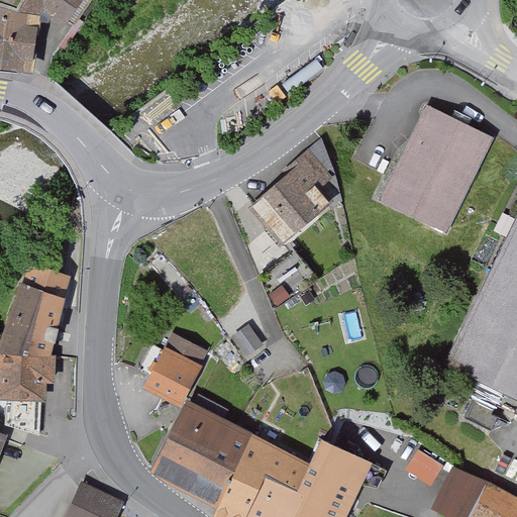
[(10,21),(39,25),(39,21),(46,22),(48,18),(74,23),(89,0),(25,0),(18,11),(12,10),(12,12),(10,21)]
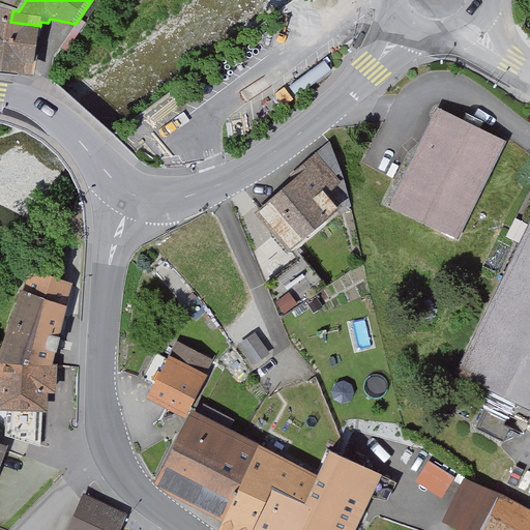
[(11,12),(0,10),(0,59),(26,64),(28,46),(35,47),(37,33),(39,33),(40,26),(10,22),(12,12),(11,12)]
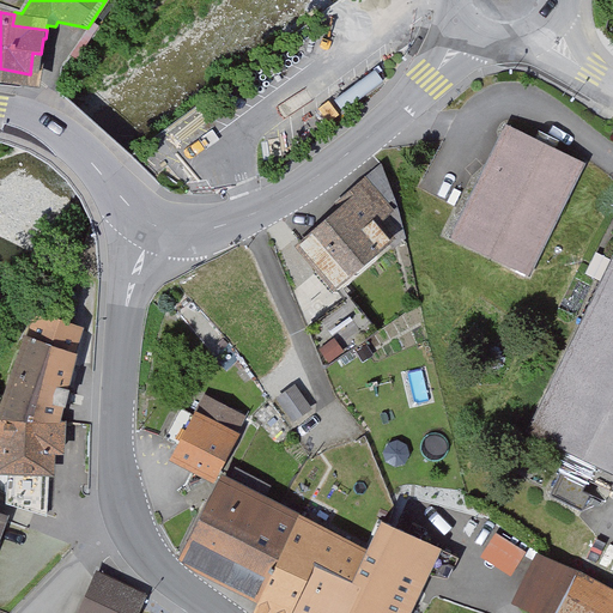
[(578,164),(509,131),(456,235),(527,269),(578,164)]
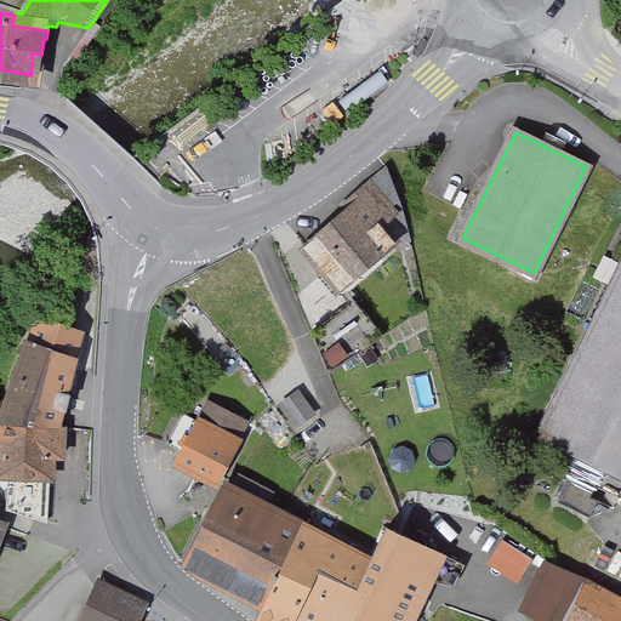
[(341,288),(393,243),(399,249),(410,239),(403,206),(387,166),(342,205),(348,211),(306,248),(341,288)]
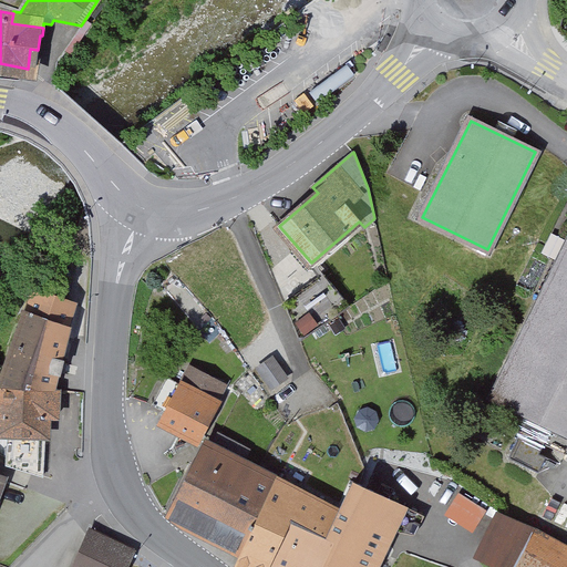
[(566,432),(566,250),(495,397),(531,414),(553,425),(566,432)]
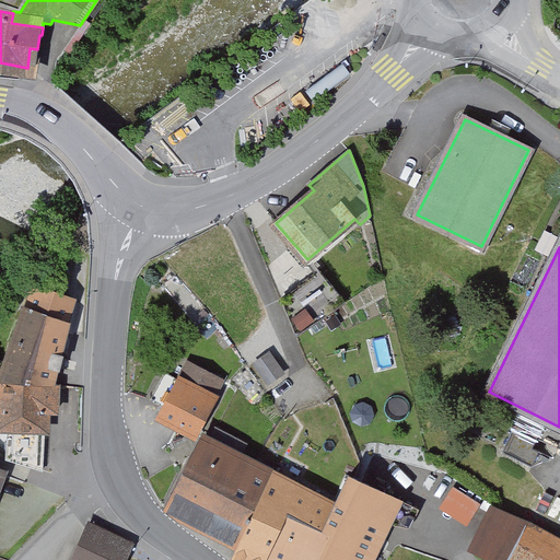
[(319,272),(281,300),(296,336),(345,303),(319,272)]
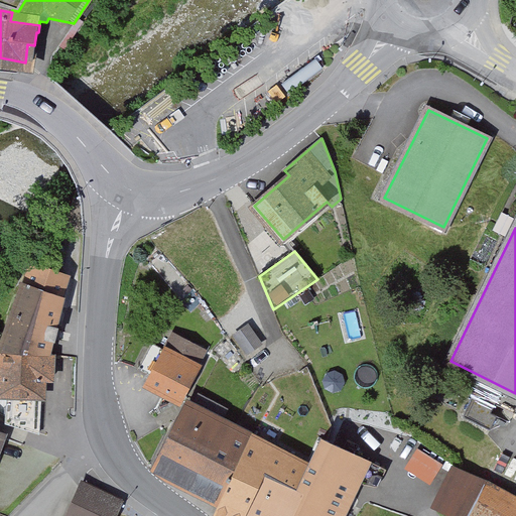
[(22,296),(8,336),(3,350),(44,353),(48,340),(54,342),(57,329),(51,328),(66,277),(28,263),(14,292),(22,296)]
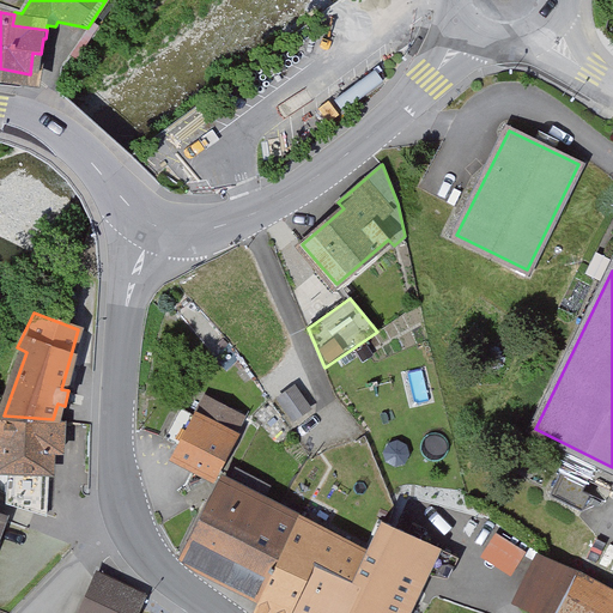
[(62,420),(53,419),(4,416),(10,399),(0,394),(0,468),(8,469),(7,503),(46,515),(52,450),(61,450),(62,420)]
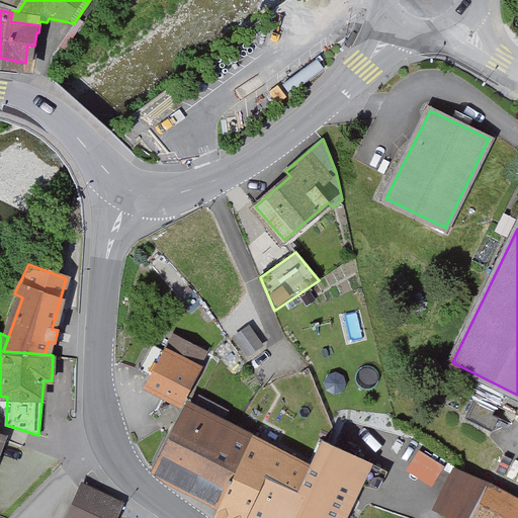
[(149,384),(181,402),(198,367),(195,366),(203,352),(174,336),(165,353),(152,346),(139,371),(152,378),(149,384)]
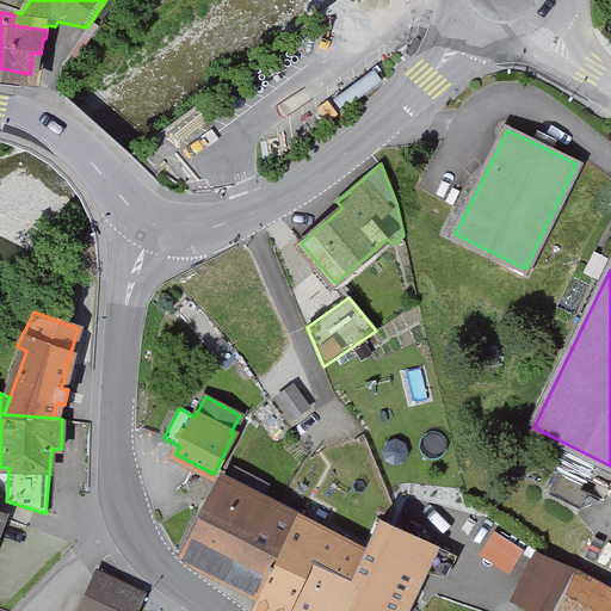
[(290,431),(281,420),(270,431),(279,440),(290,431)]
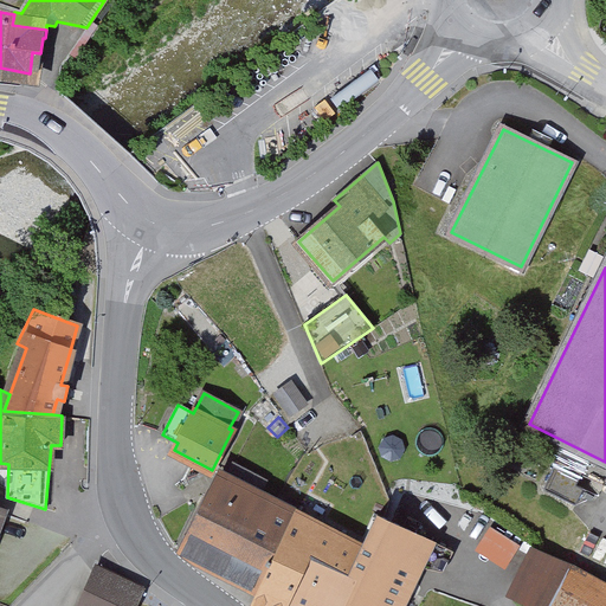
[(582,472),(558,461),(543,489),(568,502),(582,472)]
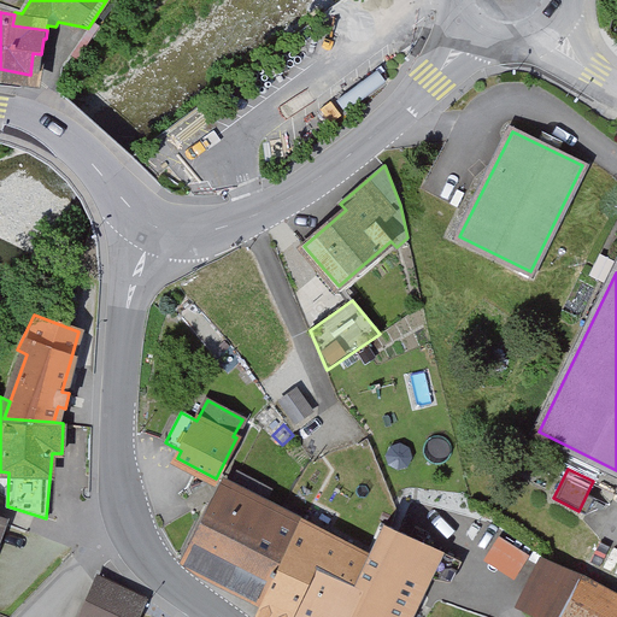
[(236,470),(229,483),(266,501),(272,489),(236,470)]
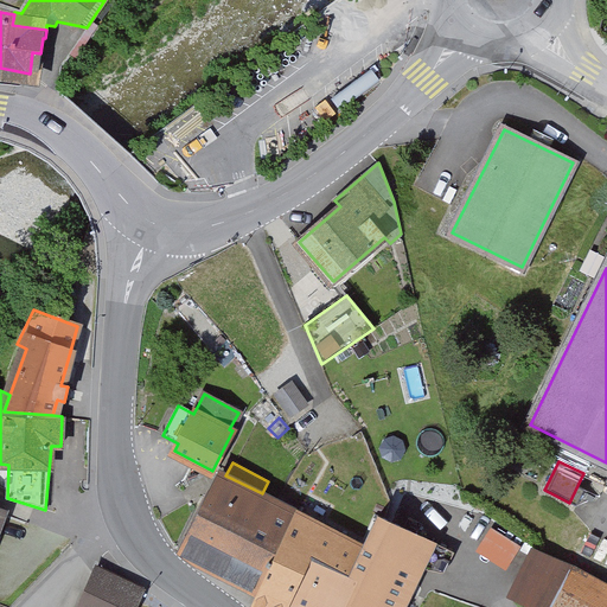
[(256,595),(298,510),(262,493),(225,475),(218,472),(176,556),(256,595)]
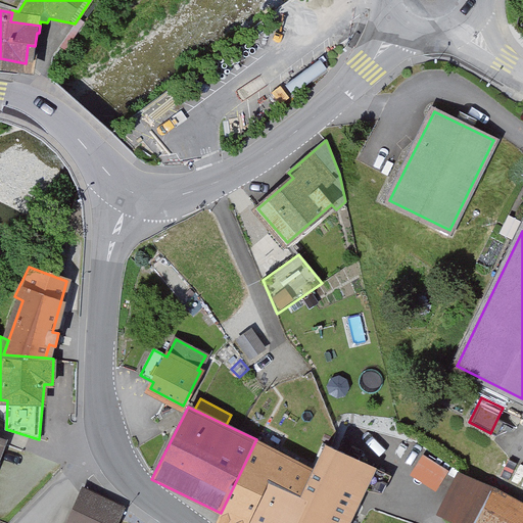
[(314,468),(256,439),(221,513),(215,522),(248,522),(269,482),(299,497),(314,468)]
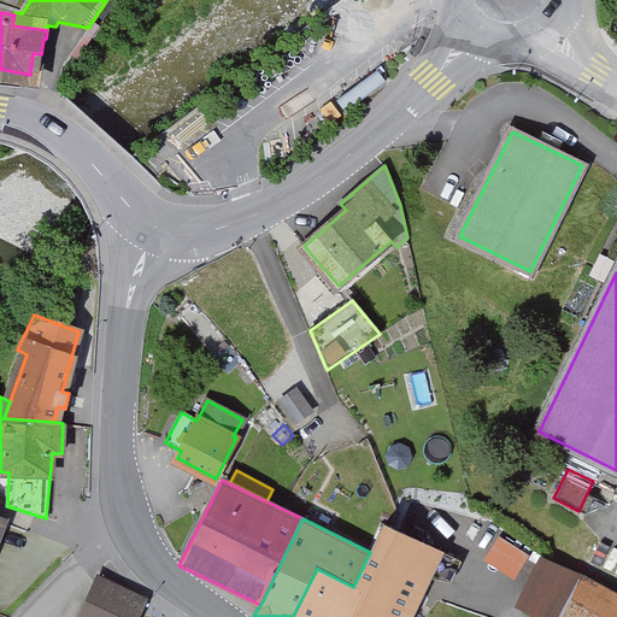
[(370,552),(353,587),(366,593),(356,616),(357,616),(412,616),(433,577),(450,586),(462,562),(385,524),(370,552)]
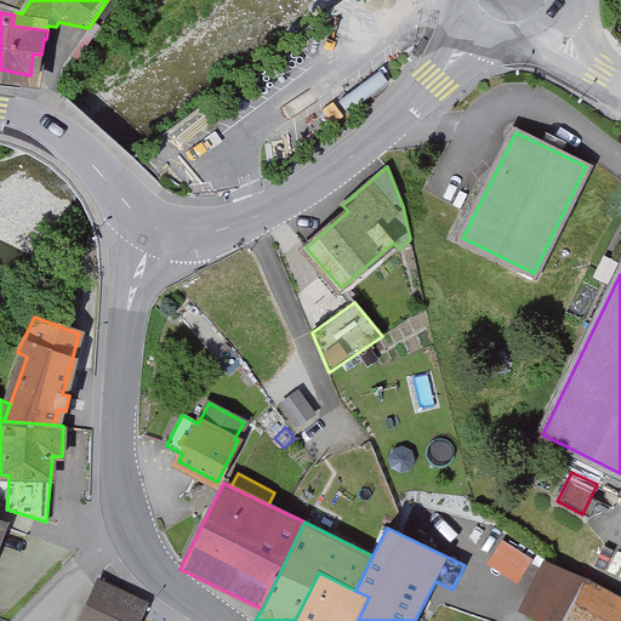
[(513,576),(529,548),(501,533),(485,560),(513,576)]
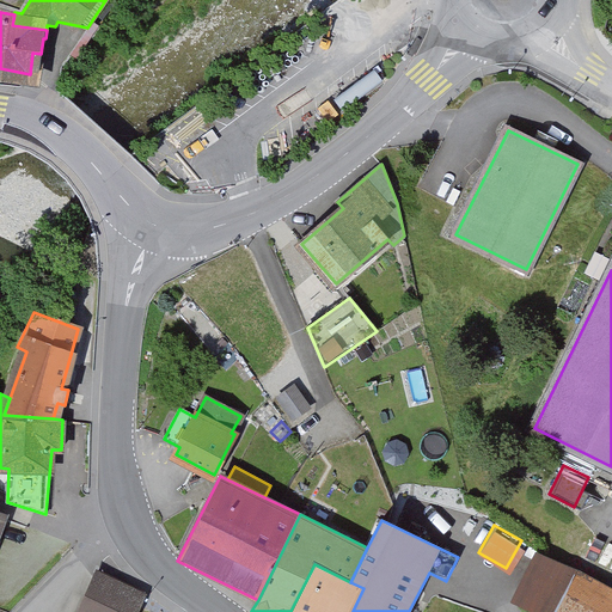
[(540,554),(519,598),(537,606),(533,611),(611,611),(611,587),(577,569),(540,554)]
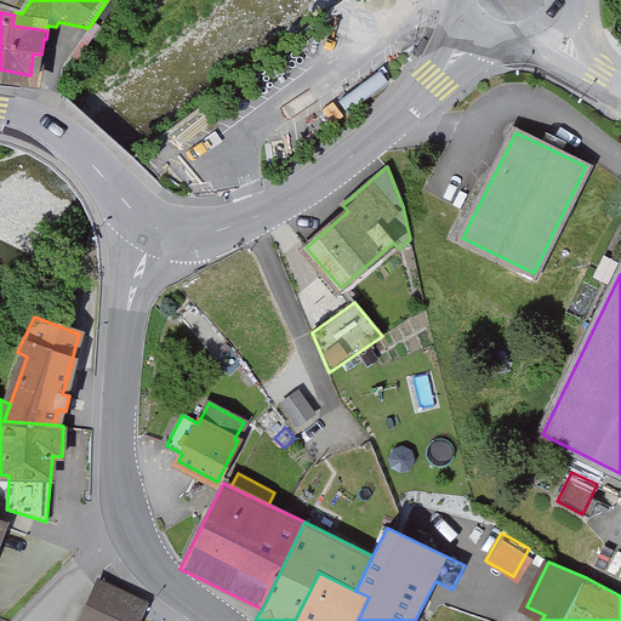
[(359,620),(358,620),(369,597),(355,591),(319,573),(295,620),(359,620)]
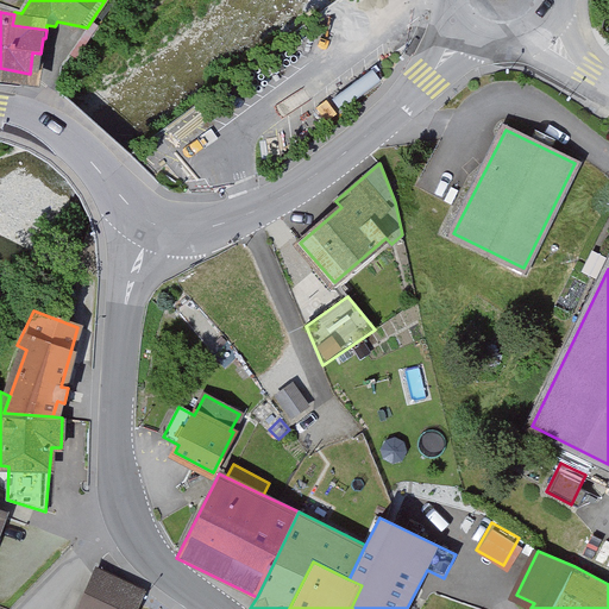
[(138,608),(148,590),(95,566),(75,608),(138,608)]
